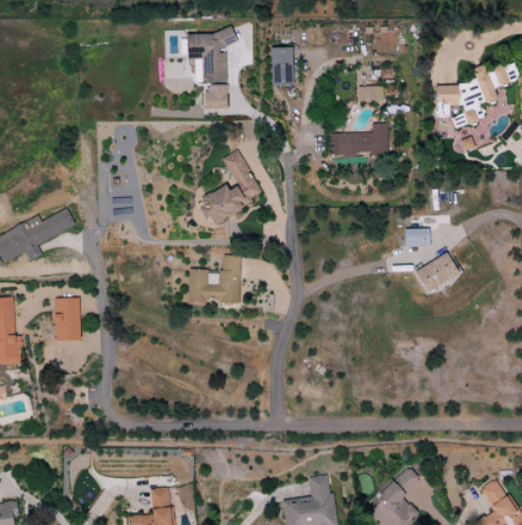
[(188,33),(188,59),(203,59),(204,110),(229,110),(227,45),(235,45),(235,33),(188,33)]
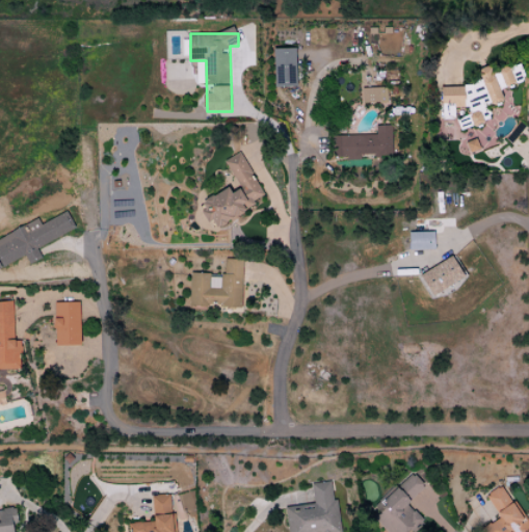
[(274,49),(276,87),(298,87),(297,48),(274,49)]
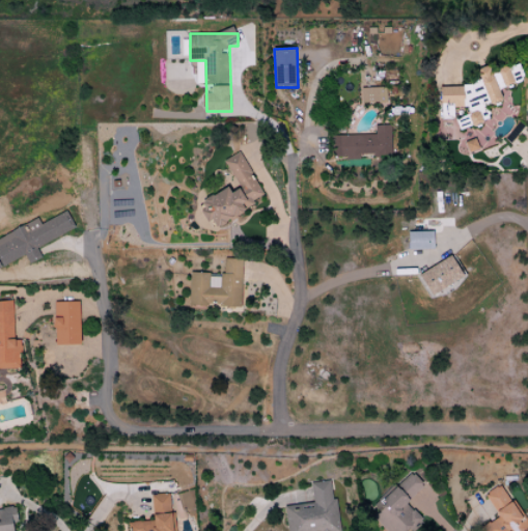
[(441,87),(442,104),(453,104),(454,108),(468,107),(471,114),(457,119),(462,130),(473,126),(484,124),(483,106),(503,99),(499,88),(515,82),(508,65),(493,72),(490,65),(479,68),(480,80),(464,87),(441,87)]
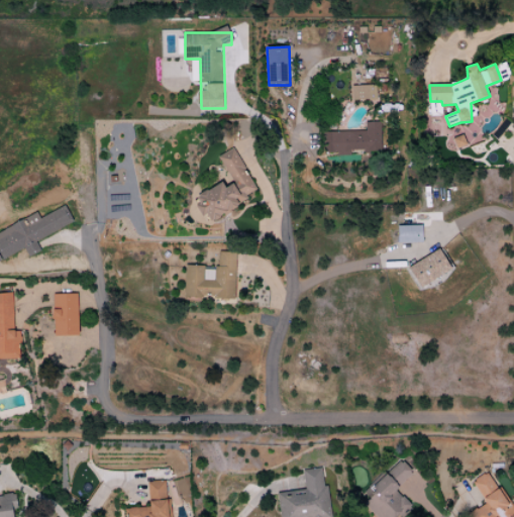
[(378,86),(352,85),(351,100),(378,101),(378,86)]
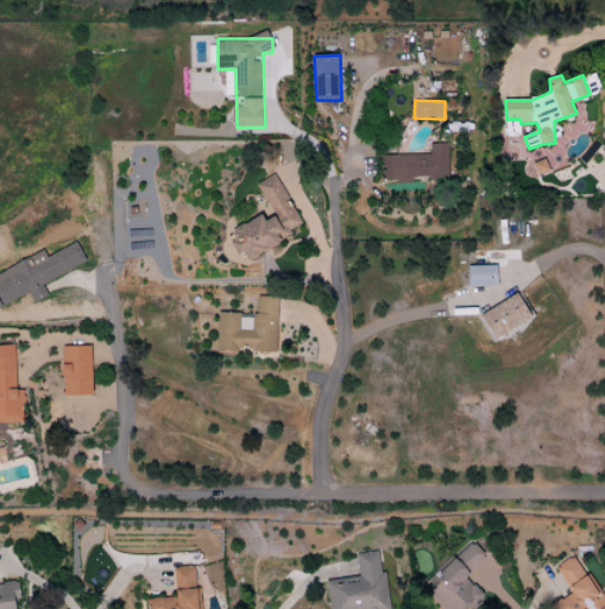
[(382,156),(383,183),(415,182),(415,177),(430,177),(430,181),(451,180),(449,144),(432,144),(432,155),(382,156)]
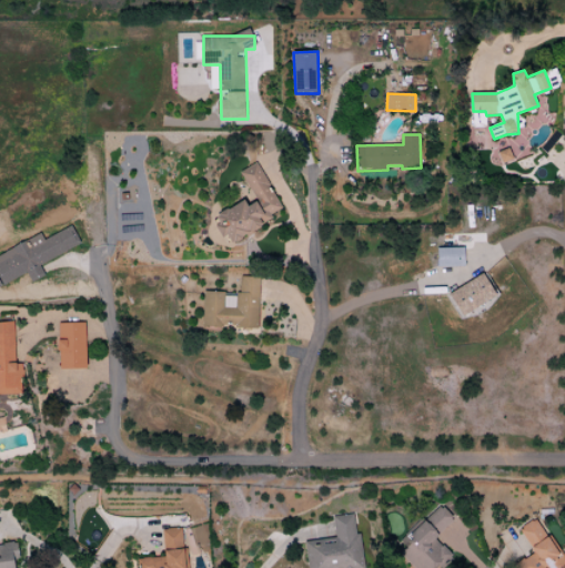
[(498,152),(502,164),(515,160),(511,149),(498,152)]
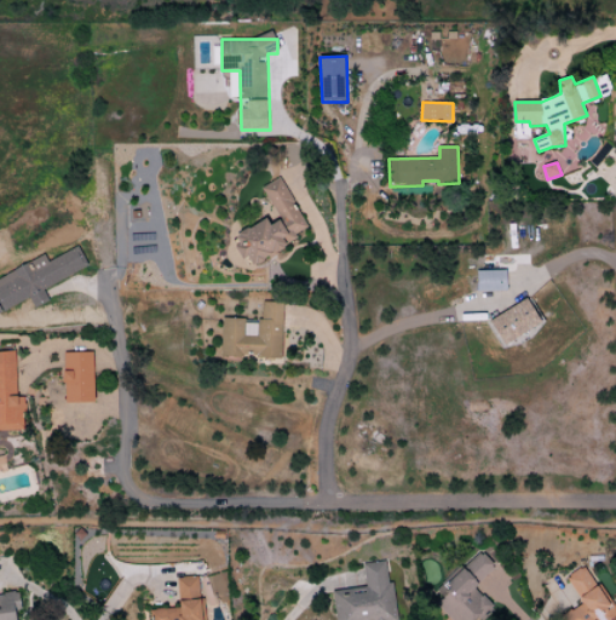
[(311,234),(282,177),(264,187),(281,220),(271,225),(268,219),(234,236),(249,265),(311,234)]
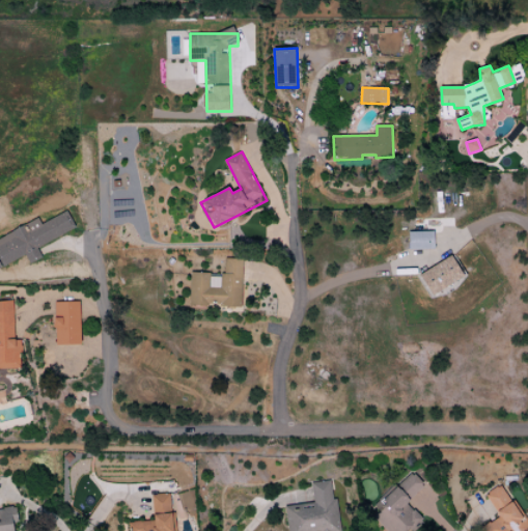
[(77,228),(68,211),(43,224),(39,219),(0,238),(0,268),(27,256),(31,263),(43,258),(37,247),(77,228)]
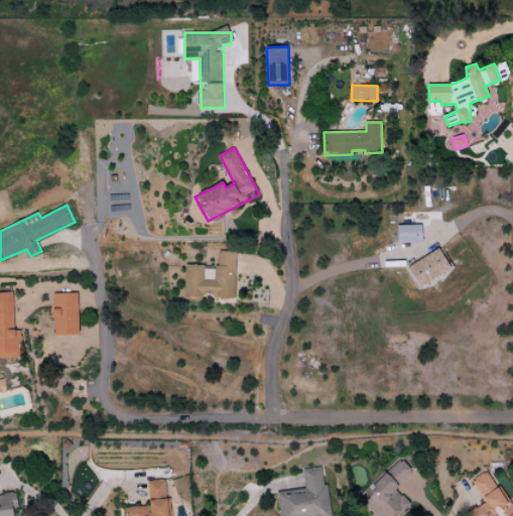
[(422,225),(398,226),(398,243),(423,242),(422,225)]
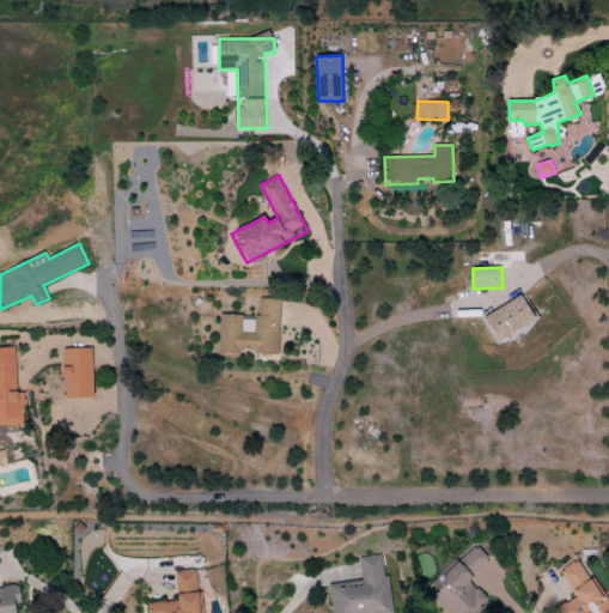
[(485,317),(500,341),(536,319),(521,295),(485,317)]
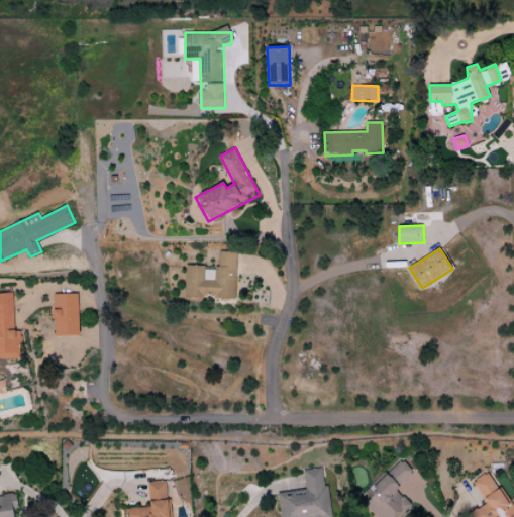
[(238,252),(218,252),(218,268),(187,267),(185,297),(236,299),(238,252)]
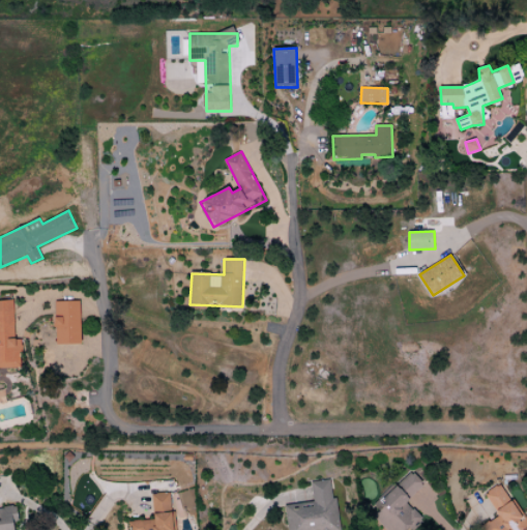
[(0,367),(22,369),(22,340),(16,340),(15,300),(0,300),(0,367)]
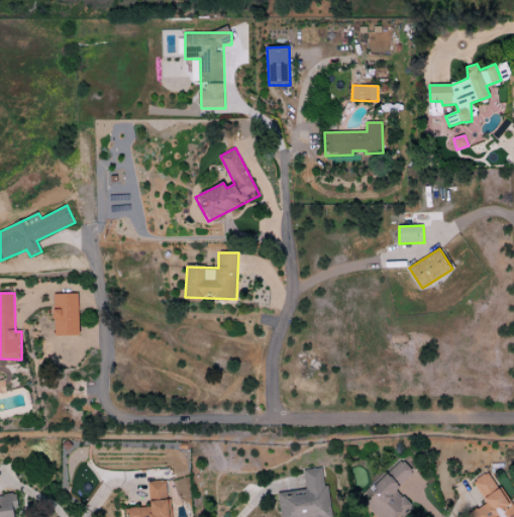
[(56,336),(80,335),(79,294),(55,295),(55,307),(56,336)]
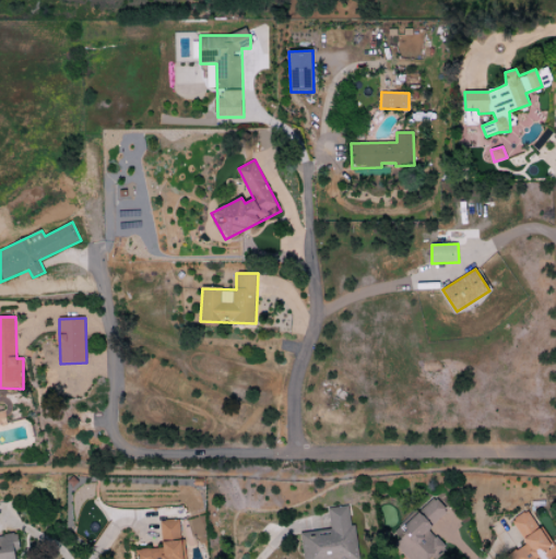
[(406,558),(429,558),(433,558),(435,558),(447,551),(429,527),(448,514),(438,499),(389,534),(406,558)]
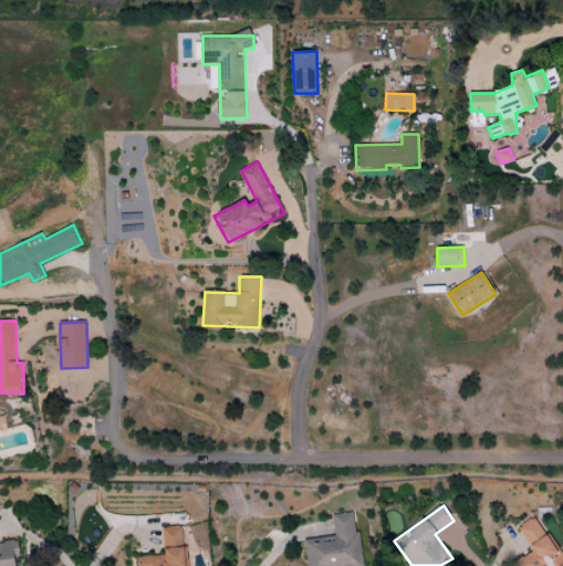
[(304,540),(308,565),(363,565),(355,512),(333,515),(336,535),(304,540)]
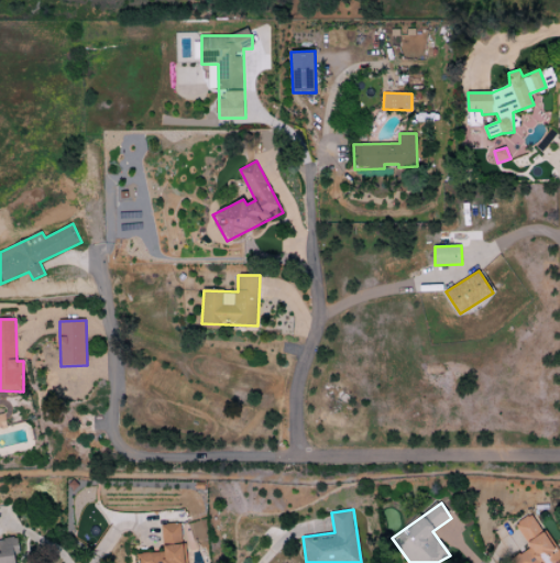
[(513,562),(559,562),(559,554),(533,514),(516,525),(530,548),(512,560),(513,562)]
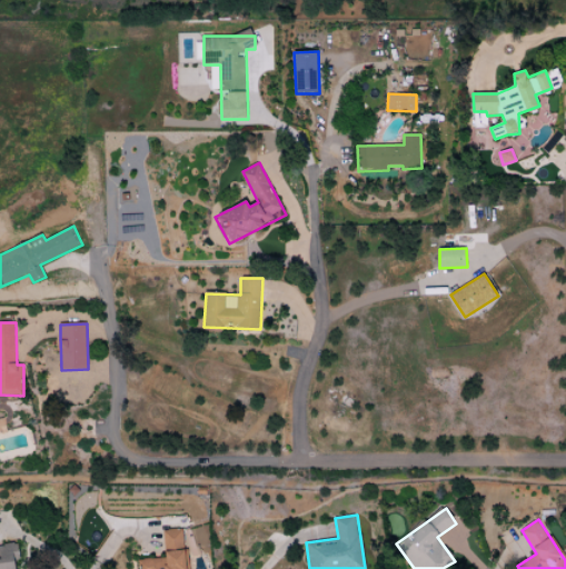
[(188,568),(187,529),(165,530),(166,558),(140,560),(140,568),(188,568)]
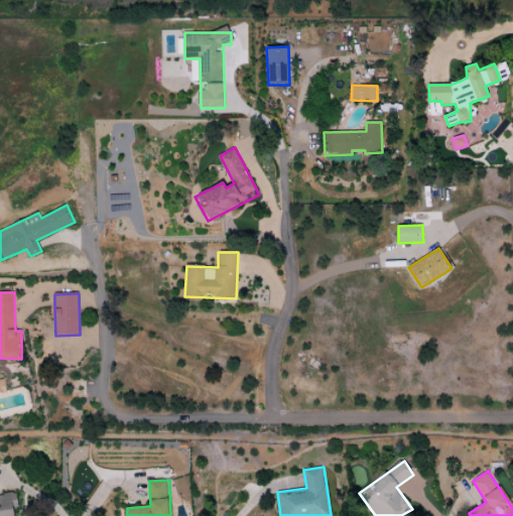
[(0,515),(14,515),(14,509),(19,508),(16,493),(0,494),(0,515)]
